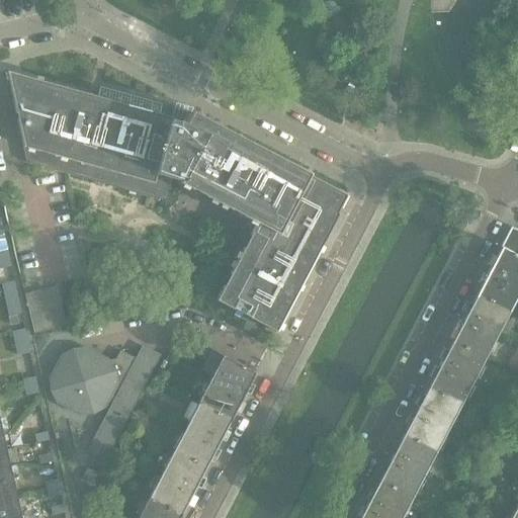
[(303,278),(310,266),(311,267),(313,264),(313,265),(324,244),(325,241),(323,240),(330,228),(331,229),(333,226),(339,214),(337,213),(340,208),(339,207),(334,199),(338,191),(310,176),(310,175),(309,175),(309,176),(301,172),(303,171),(300,169),(279,158),(276,157),(275,159),(263,152),(264,151),(261,149),(241,138),(238,137),(237,138),(225,132),(226,130),(199,115),(198,117),(191,114),(192,113),(191,113),(175,108),(172,117),(160,114),(163,105),(100,87),(98,97),(76,91),(75,91),(72,90),(72,92),(59,88),(59,86),(56,86),(56,85),(33,79),(30,79),(29,80),(16,77),(17,75),(14,74),(7,72),(14,106),(21,108),(17,120),(26,163),(166,202),(172,179),(180,181),(179,183),(191,189),(191,188),(193,190),(194,188),(206,195),(205,197),(233,210),(234,208),(246,216),(245,217),(248,219),(247,219),(257,224),(255,227),(251,236),(252,237),(246,249),(244,248),(243,251),(232,271),(232,272),(231,274),(232,275),(226,287),(224,286),(223,289),(217,300),(233,310),(238,300),(253,309),(249,318),(277,333),(283,322),(282,321),(284,319),(282,318),(289,306),(290,307),(292,304),(304,282),(303,282),(305,279),(303,278)]
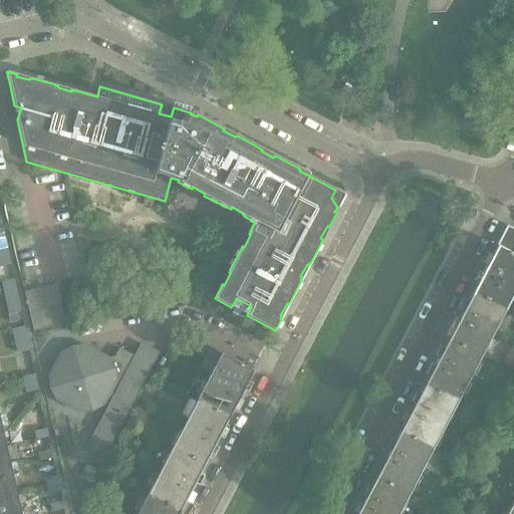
[(3,232),(0,217),(0,267),(10,265),(3,232)]
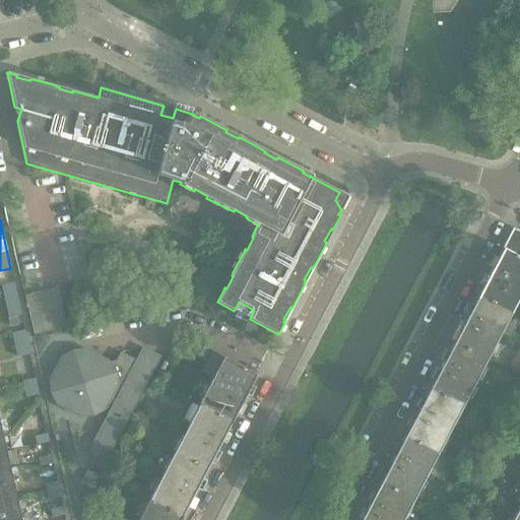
[(519,232),(513,230),(503,249),(519,258),(519,232)]
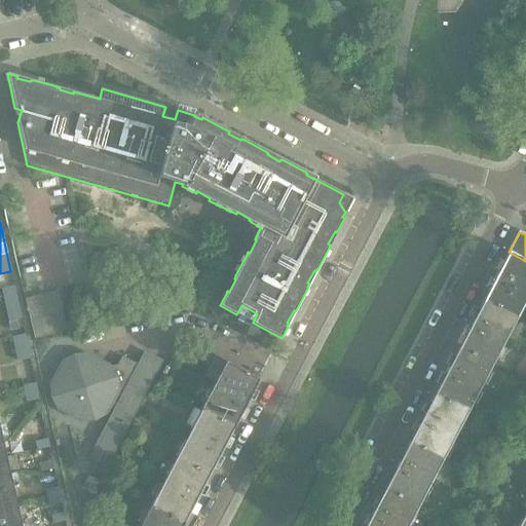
[(518,317),(525,300),(525,261),(509,252),(484,300),(518,317)]
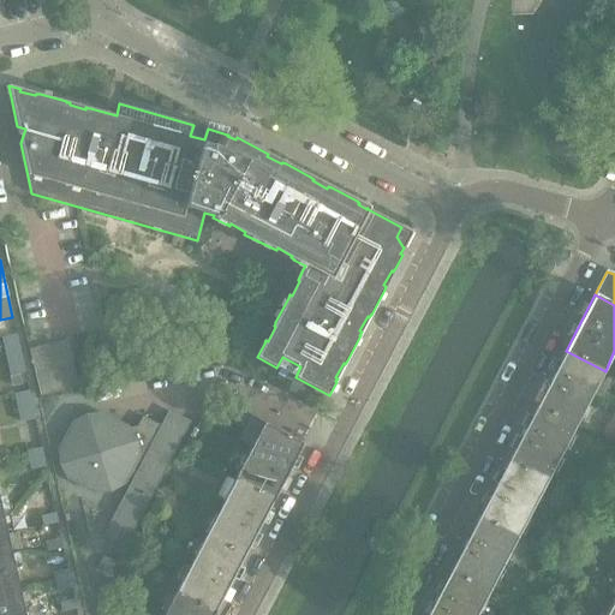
[(79,388),(63,317),(24,326),(41,396),(79,388)]
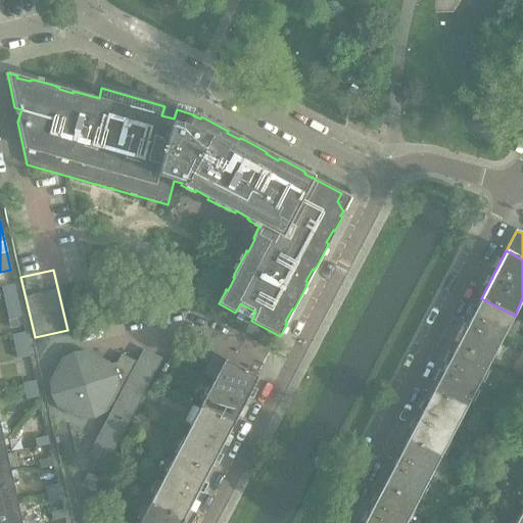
[(21,317),(14,285),(2,287),(9,320),(21,317)]
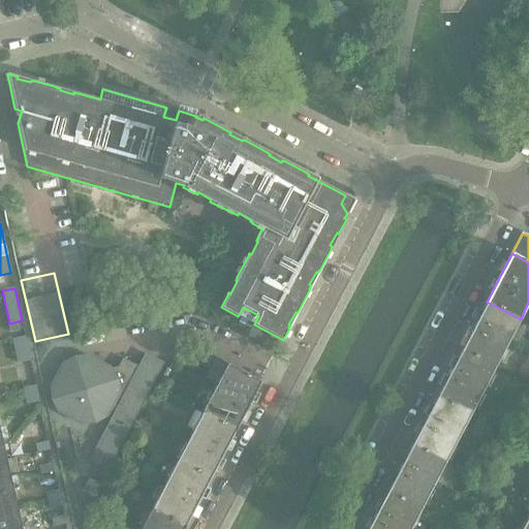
[(521,319),(487,302),(462,349),(496,367),(521,319)]
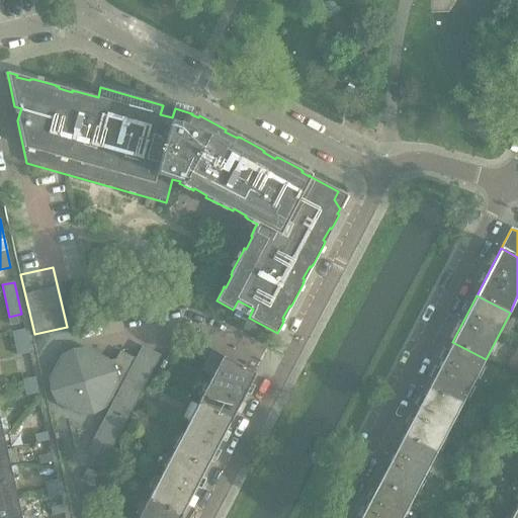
[(18,315),(10,317),(12,325),(20,323),(18,315)]
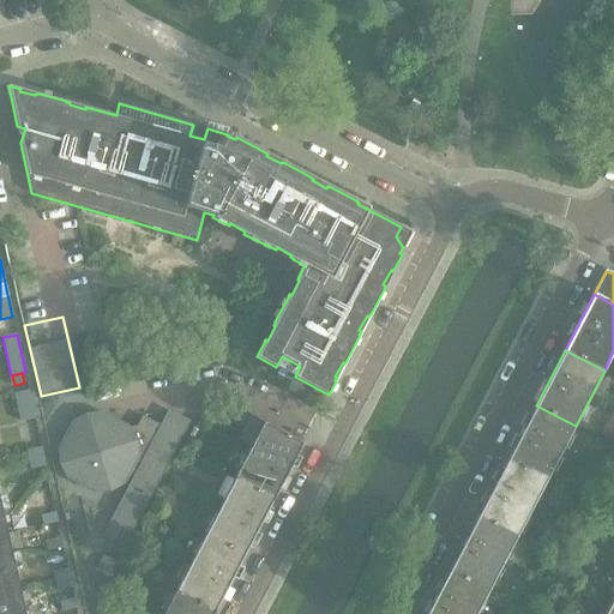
[(35,419),(29,391),(14,393),(20,422),(35,419)]
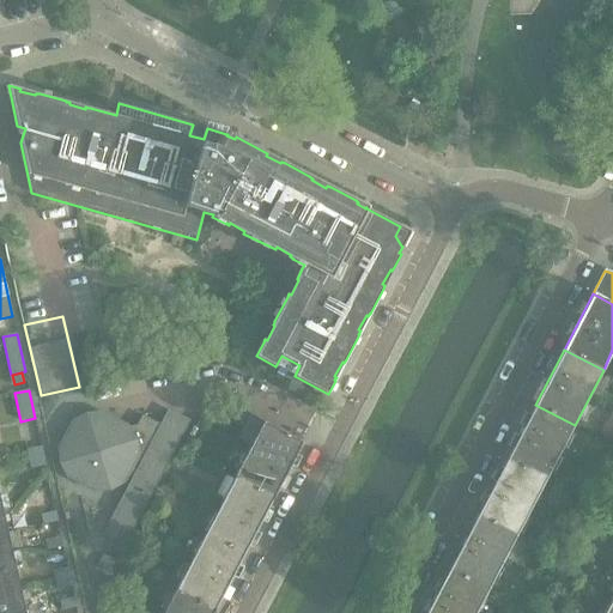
[(575,425),(535,405),(507,460),(546,480),(575,425)]
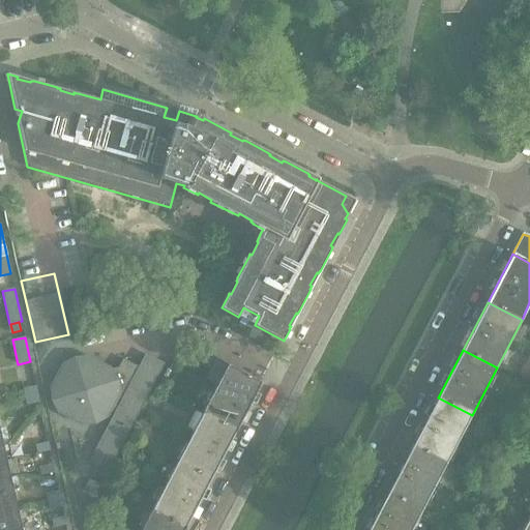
[(105,476),(163,364),(146,355),(137,373),(129,369),(131,365),(124,360),(119,369),(111,370),(88,357),(63,365),(52,388),(59,413),(83,424),(107,417),(110,411),(116,414),(83,476),(100,486),(105,476)]
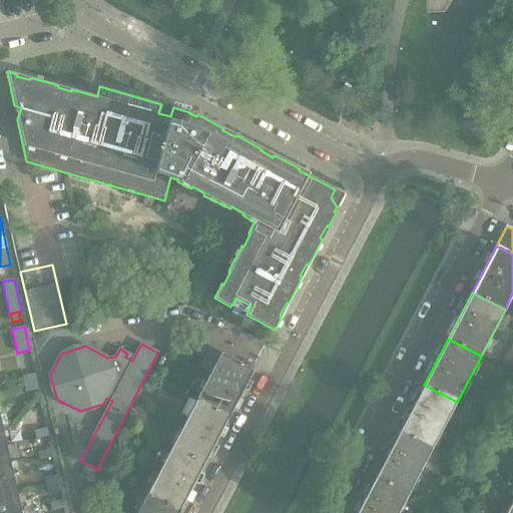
[(221,352),(208,377),(196,399),(228,417),(253,369),(221,352)]
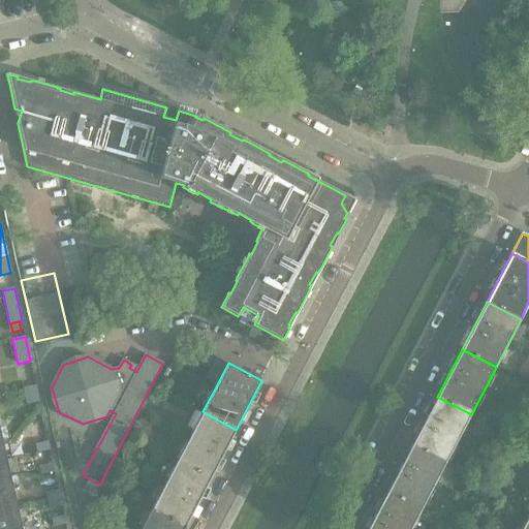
[(39,402),(35,385),(23,387),(27,404),(39,402)]
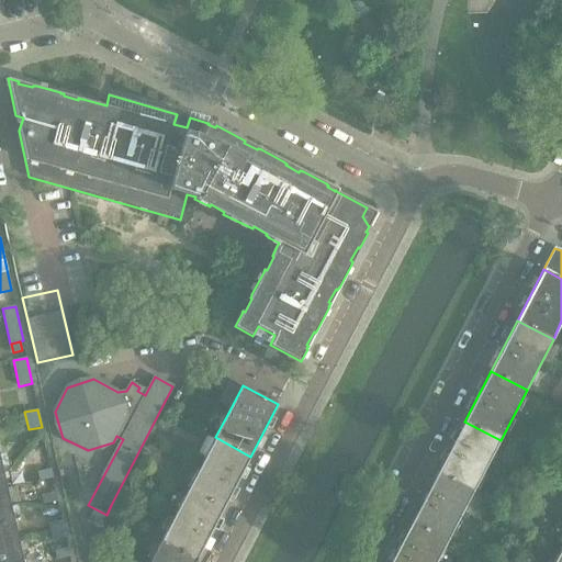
[(501,440),(464,422),(438,472),(474,491),(501,440)]
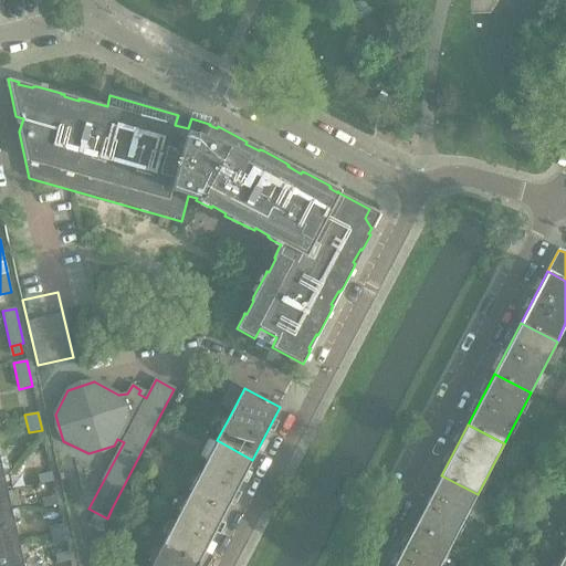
[(217,440),(203,467),(189,492),(224,511),(252,460),(217,440)]
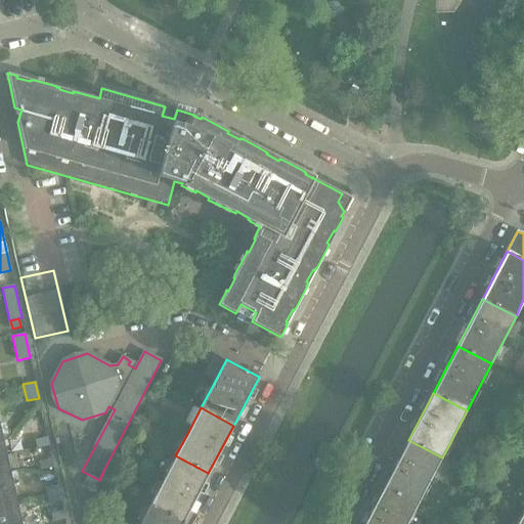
[(47,438),(35,440),(37,449),(49,446),(47,438)]
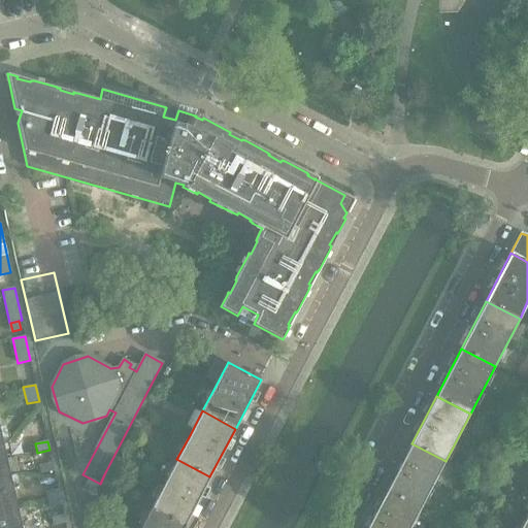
[(446,461),(411,443),(387,491),(420,508),(446,461)]
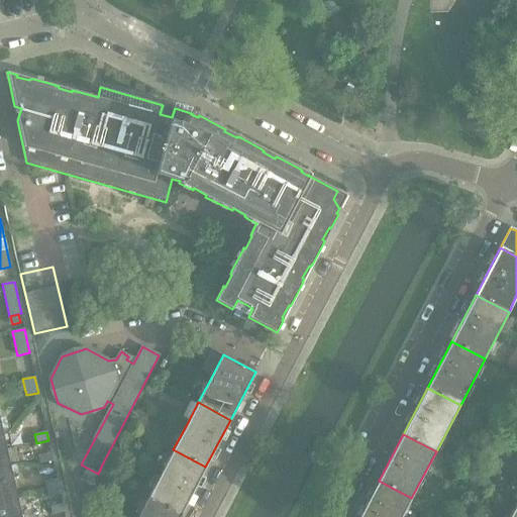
[(205,467),(173,449),(148,496),(182,513),(205,467)]
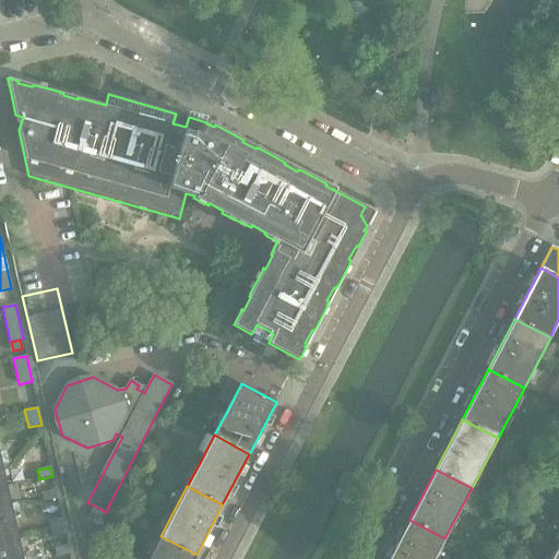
[(0,513),(12,511),(11,502),(8,488),(0,489),(0,513)]
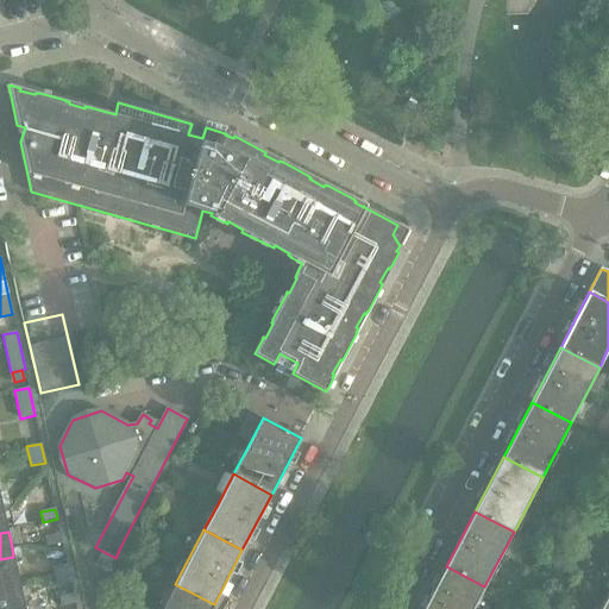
[(61,533),(45,537),(48,547),(63,544),(61,533)]
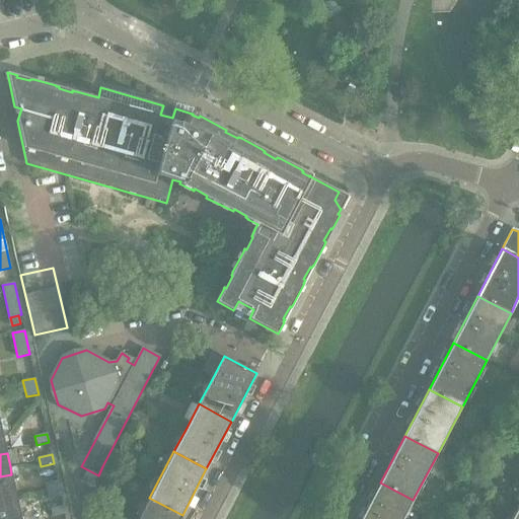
[(87,472),(81,483),(91,488),(96,477),(87,472)]
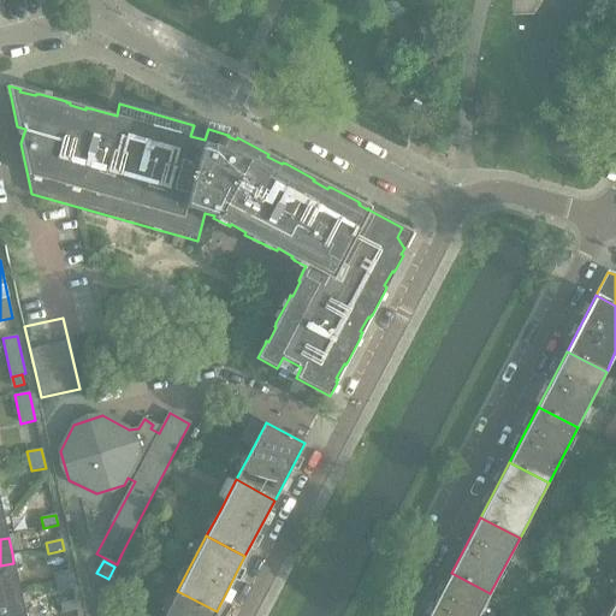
[(0,615),(25,615),(13,563),(0,566),(0,615)]
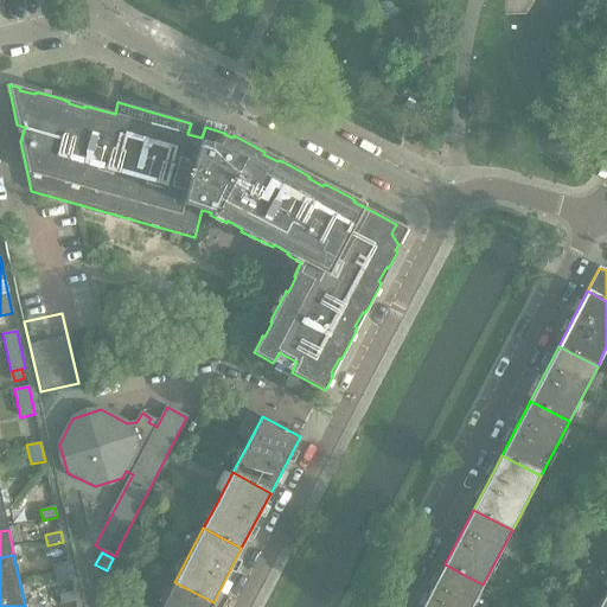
[(71,581),(66,562),(52,566),(57,585),(71,581)]
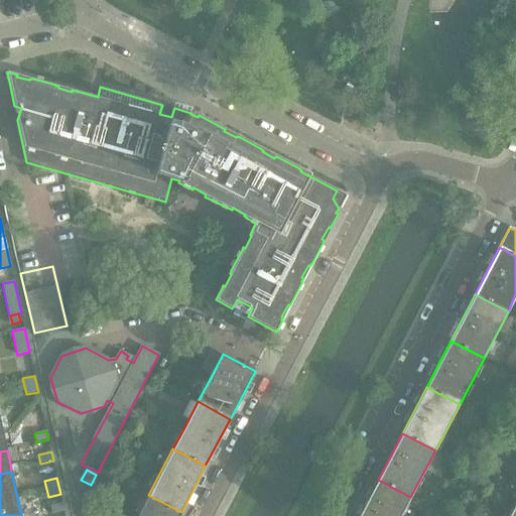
[(400,515),(410,497),(378,480),(358,515),(400,515)]
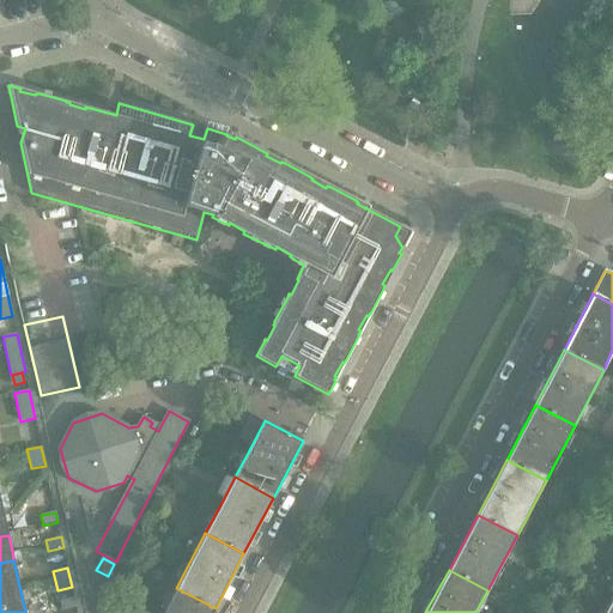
[(176,588),(163,612),(212,612),(216,608),(176,588)]
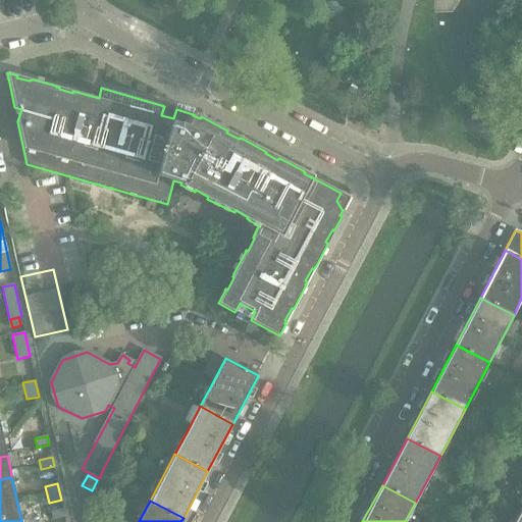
[(92,521),(98,511),(91,507),(83,521),(92,521)]
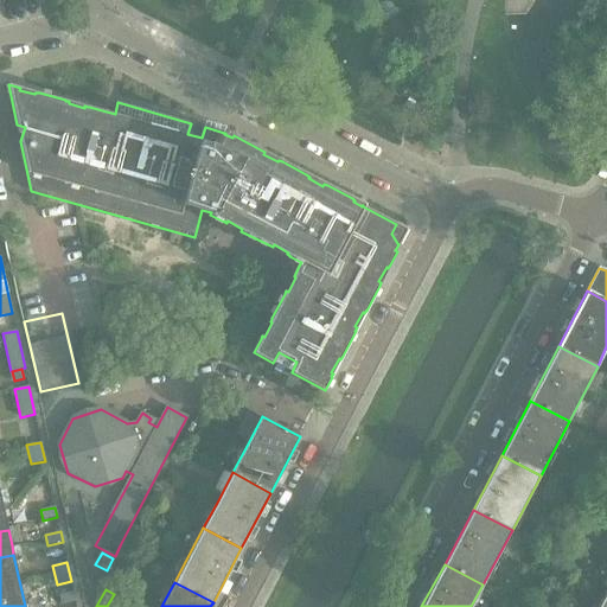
[(76,601),(74,592),(59,595),(62,605),(76,601)]
